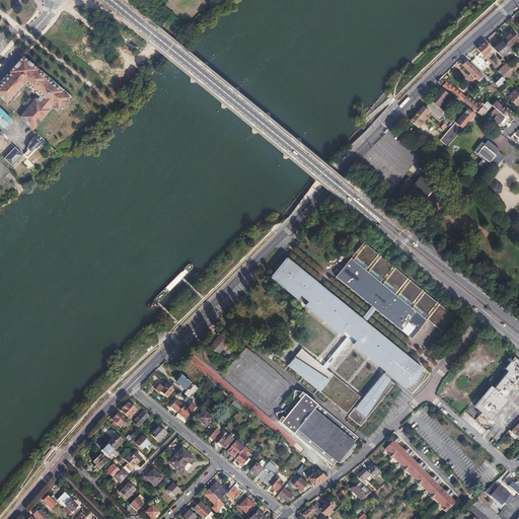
[(512,30),(502,40),(503,41),(509,48),(518,39),(512,30)]
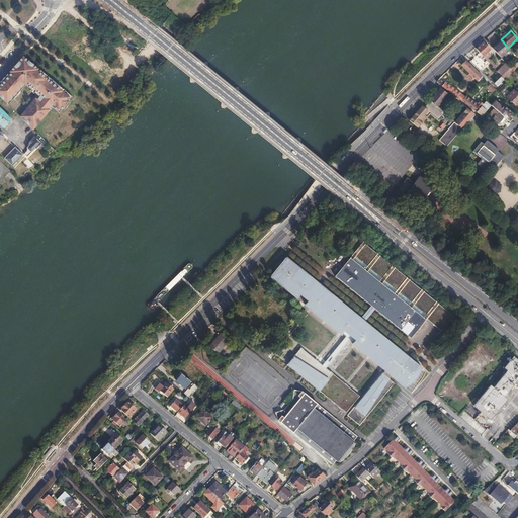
[(123,32),(121,35),(124,38),(123,39),(128,44),(132,40),(123,32)]
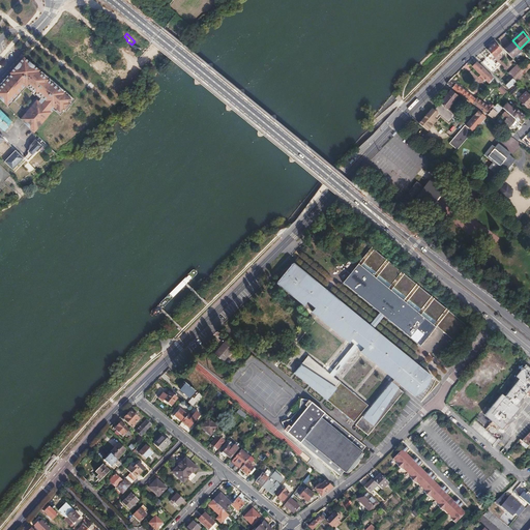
[(135,41),(131,45),(136,50),(140,46),(135,41)]
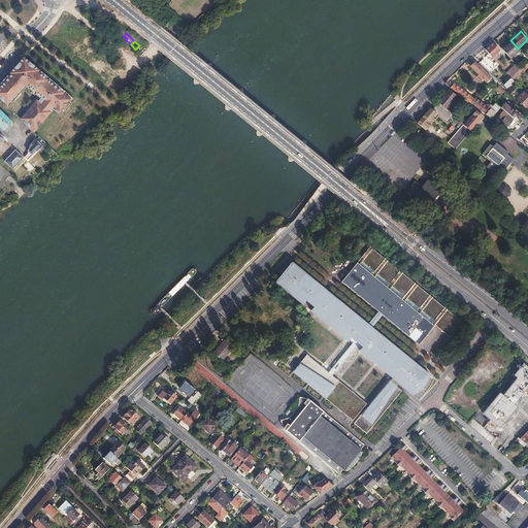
[(512,41),(502,50),(509,58),(520,50),(518,48),(512,41)]
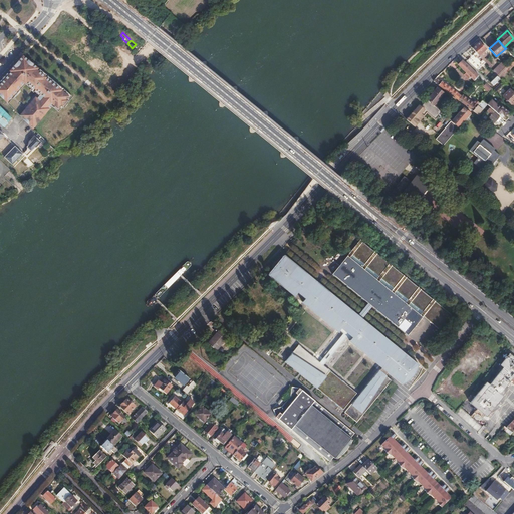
[(78,42),(72,49),(84,59),(90,52),(78,42)]
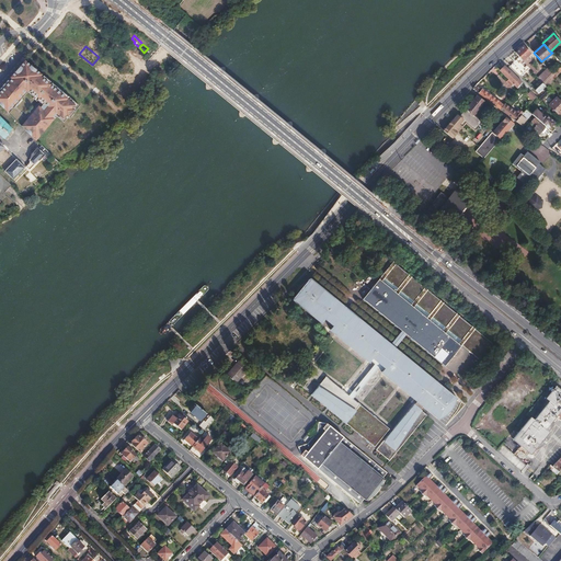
[(524,46),(515,54),(521,59),(522,60),(530,54),(524,46)]
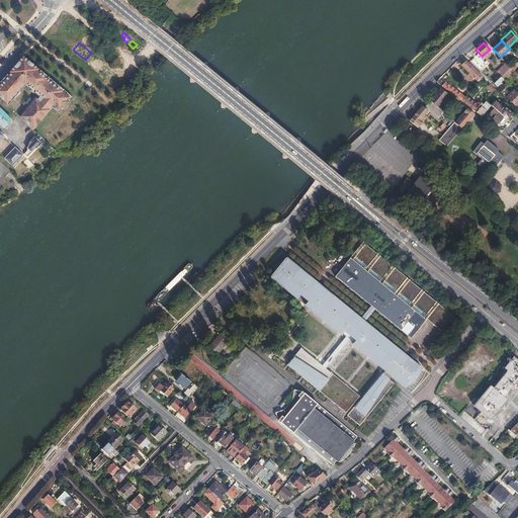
[(86,61),(90,64),(95,56),(91,53),(86,61)]
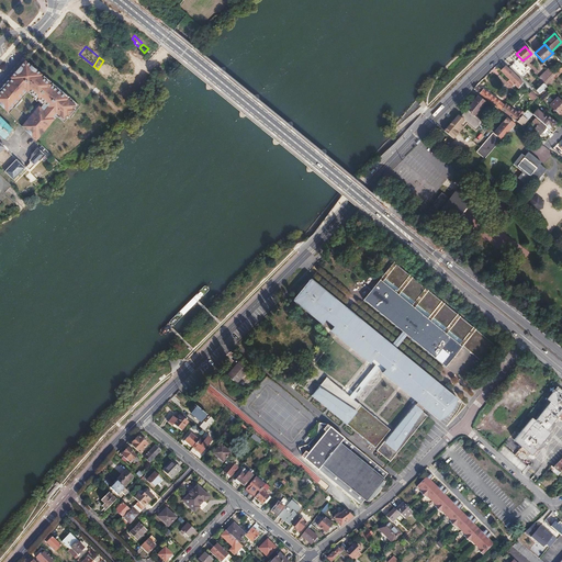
[(521,59),(512,67),(515,70),(520,76),(529,68),(523,60),(521,59)]
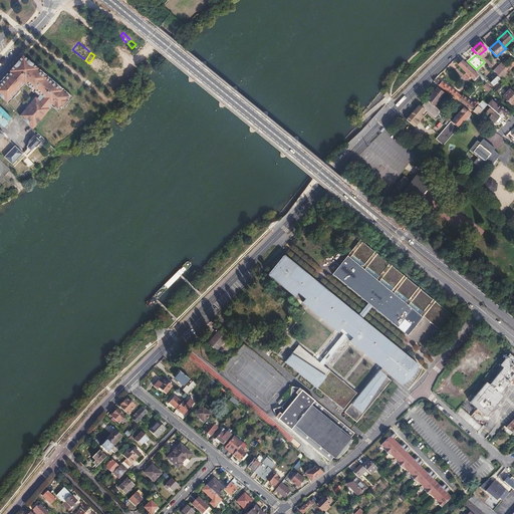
[(57,112),(68,98),(23,59),(9,75),(0,85),(0,98),(5,103),(22,82),(43,100),(39,103),(34,99),(18,117),(32,130),(52,107),(57,112)]
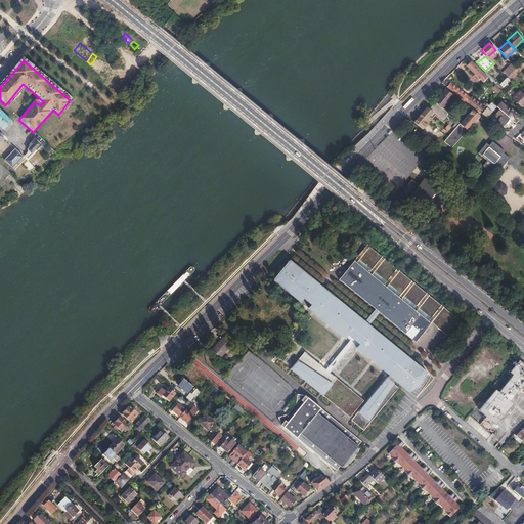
[(488,77),(472,61),(467,66),(475,74),(479,78),(483,82),(488,77)]
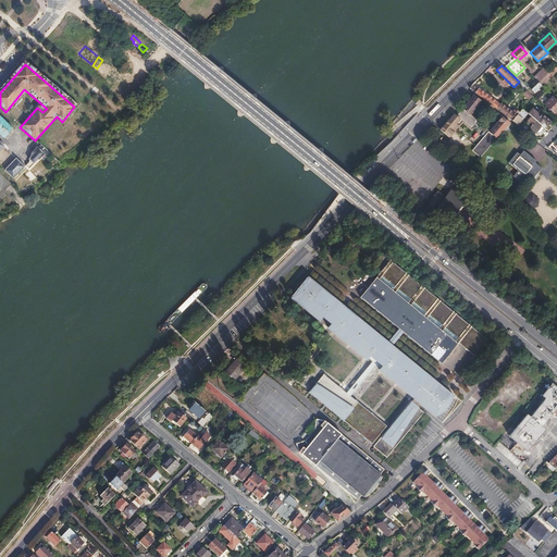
[(556,65),(549,74),(545,78),(547,81),(556,71),(556,65)]
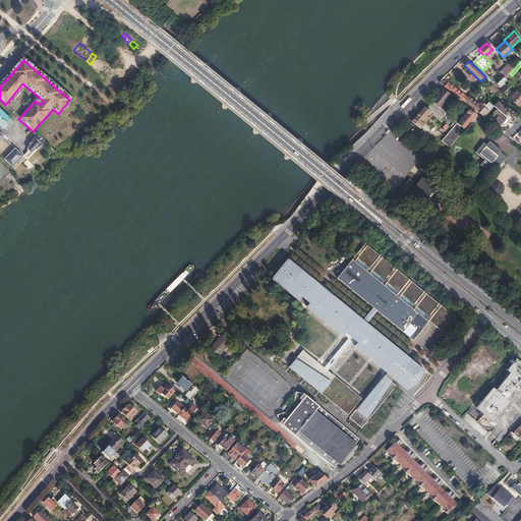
[(510,64),(501,73),(504,77),(505,78),(510,73),(514,69),(510,64)]
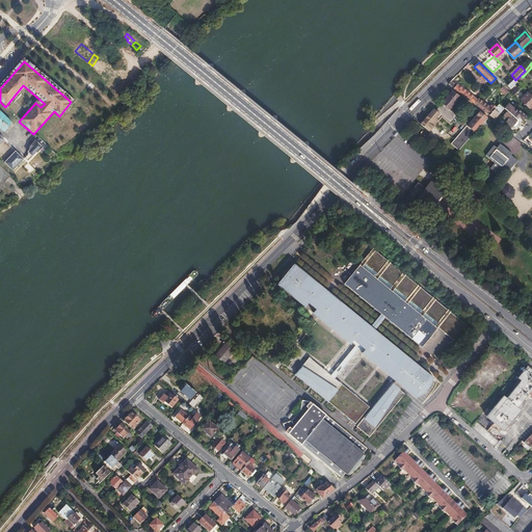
[(102,78),(97,84),(103,89),(108,83),(102,78)]
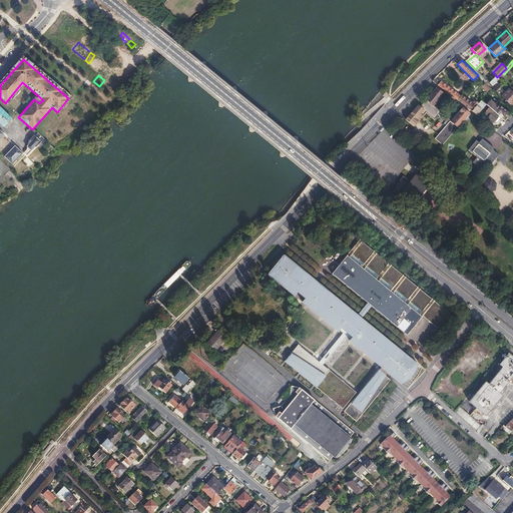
[(496,76),(490,82),(492,85),(499,79),(497,77),(496,76)]
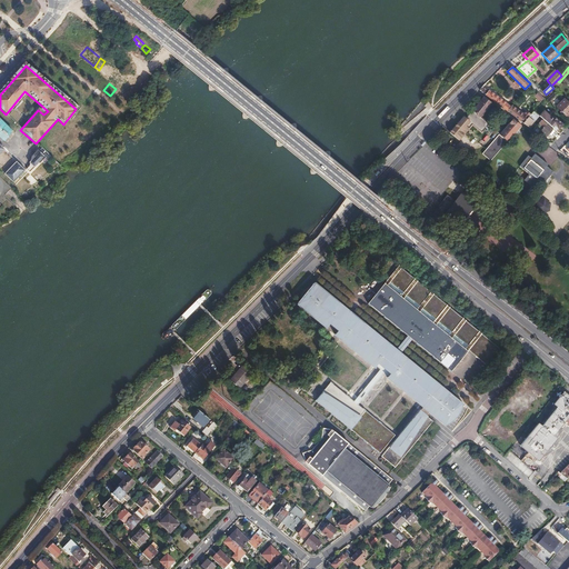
[(488,91),(481,87),(479,89),(479,90),(495,101),(507,111),(510,107),(489,90),(488,91)]
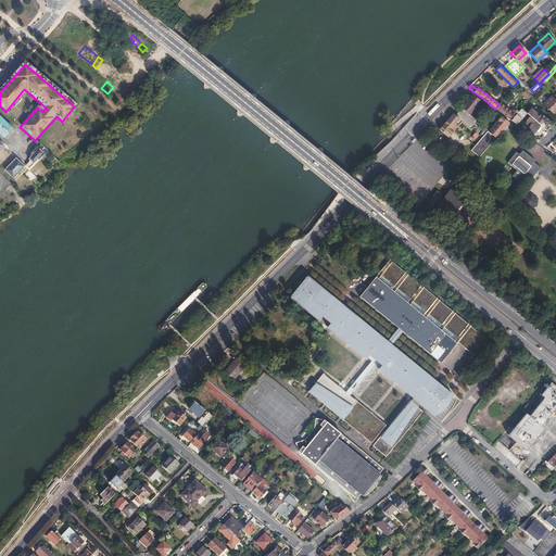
[(532,96),(528,92),(527,90),(522,95),(528,101),(532,96)]
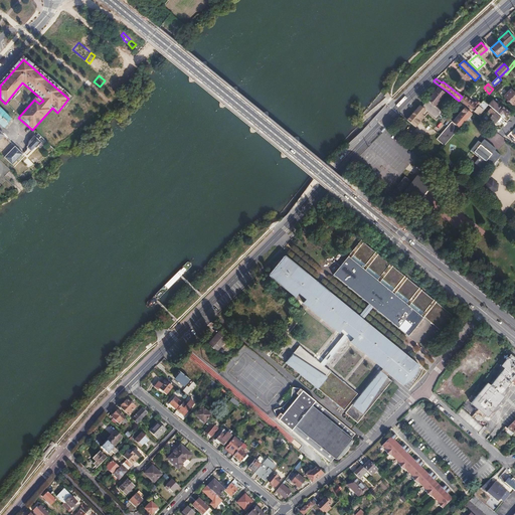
[(419,106),(407,120),(415,127),(427,113),(437,120),(443,113),(435,106),(445,93),(438,88),(421,107),(419,106)]
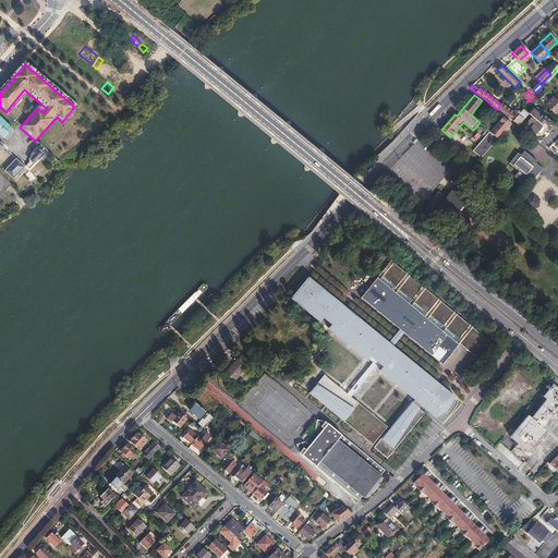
[(557,111),(557,101),(553,97),(545,105),(555,114),(557,111)]
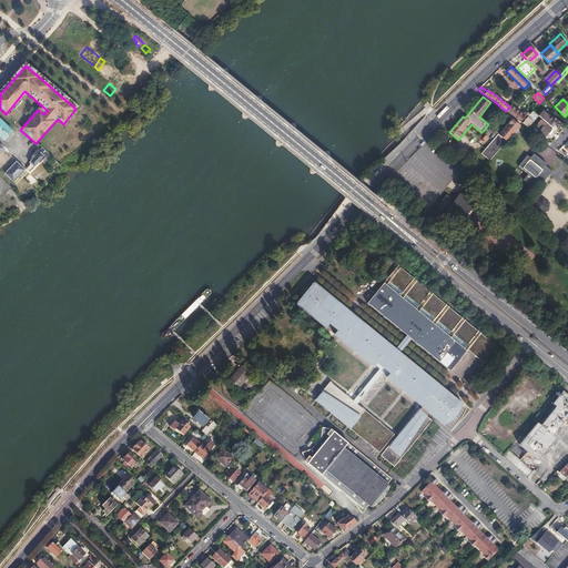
[(509,107),(506,111),(523,123),(527,117),(529,114),(525,111),(521,114),(510,105),(509,107)]
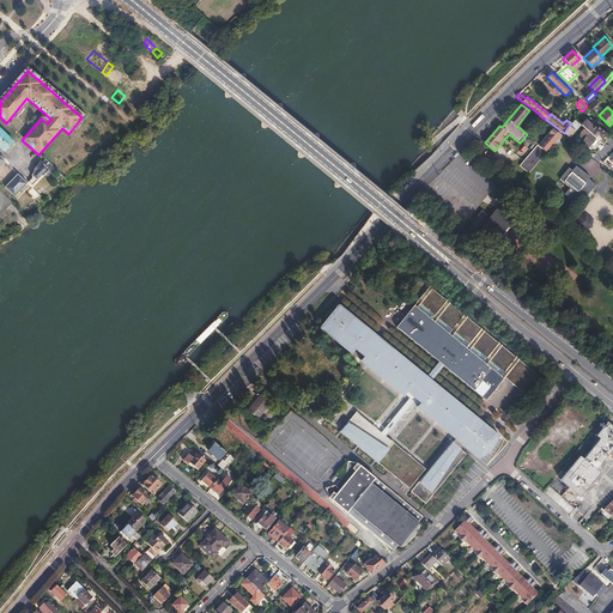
[(569,126),(564,133),(569,137),(580,123),(575,120),(571,123),(569,126)]
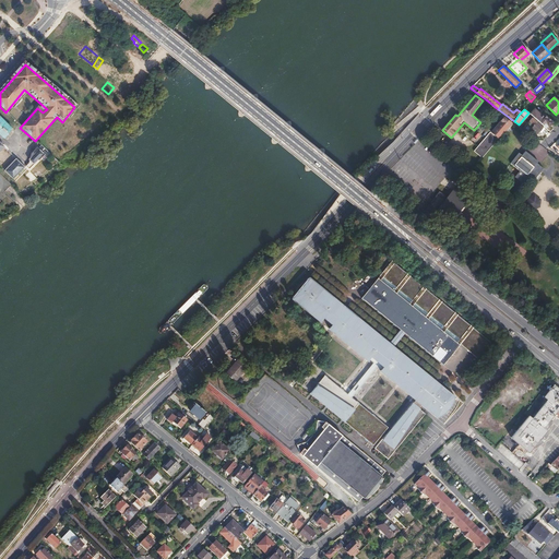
[(534,109),(530,114),(546,129),(552,122),(544,115),(542,116),(534,109)]
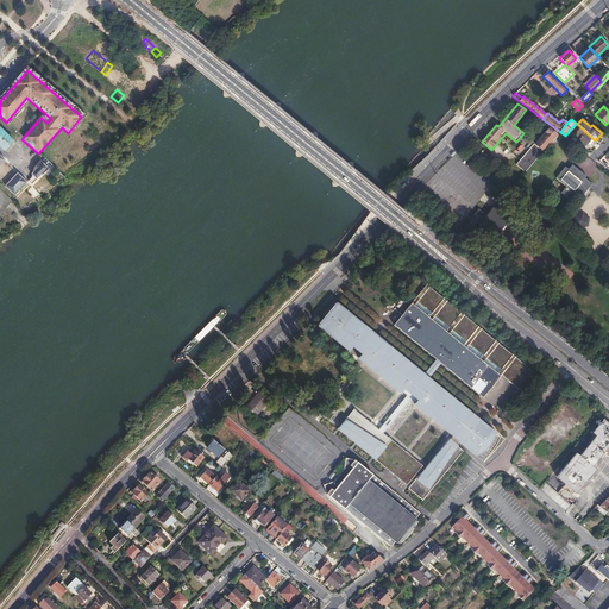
[(0,127),(0,146),(5,151),(14,142),(0,127)]
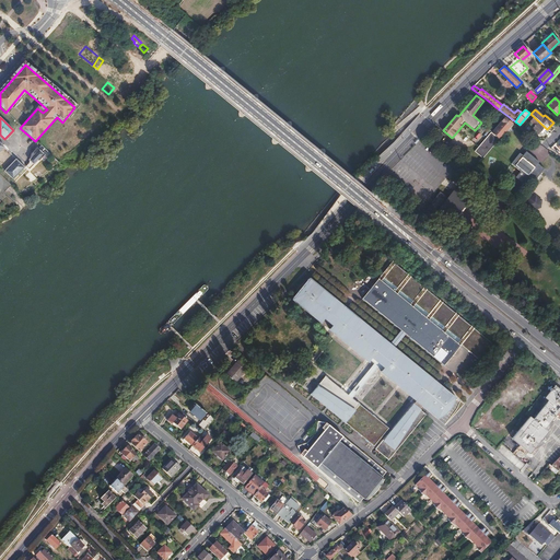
[(513,124),(504,117),(492,132),(500,139),(513,124)]
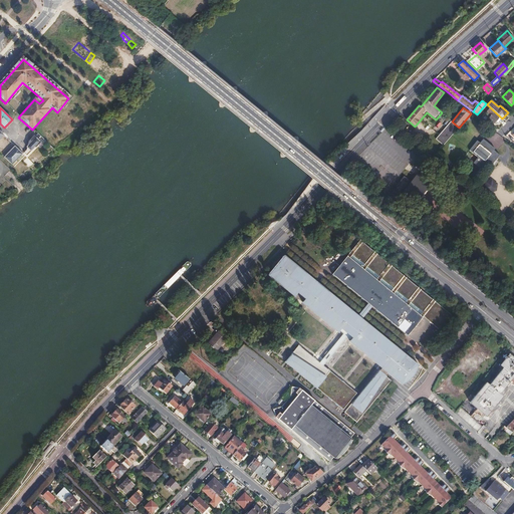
[(489,108),(486,111),(491,115),(489,118),(494,123),(496,121),(497,122),(500,118),(489,108)]
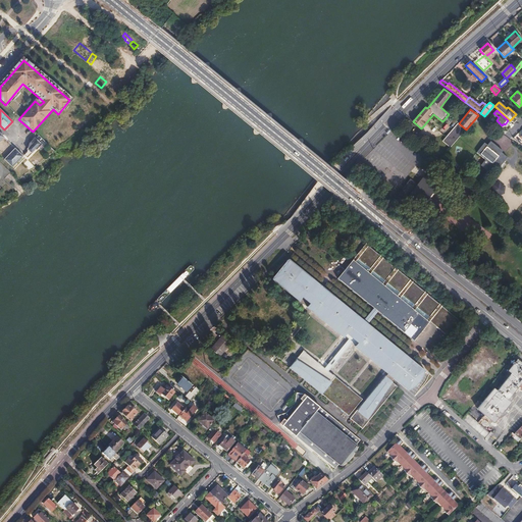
[(442,142),(450,148),(465,131),(457,123),(442,142)]
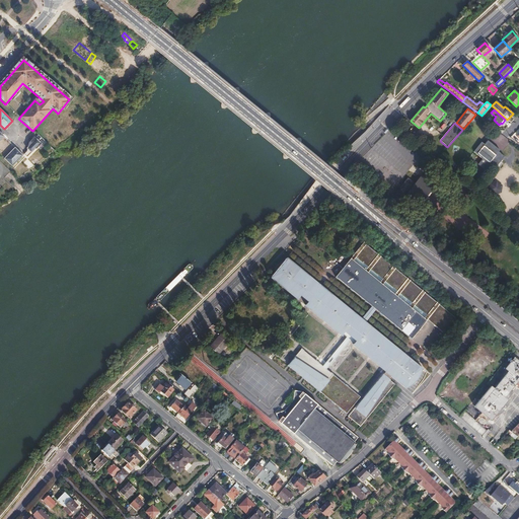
[(27,151),(24,154),(27,157),(36,147),(38,148),(42,144),(34,137),(29,142),(27,151)]
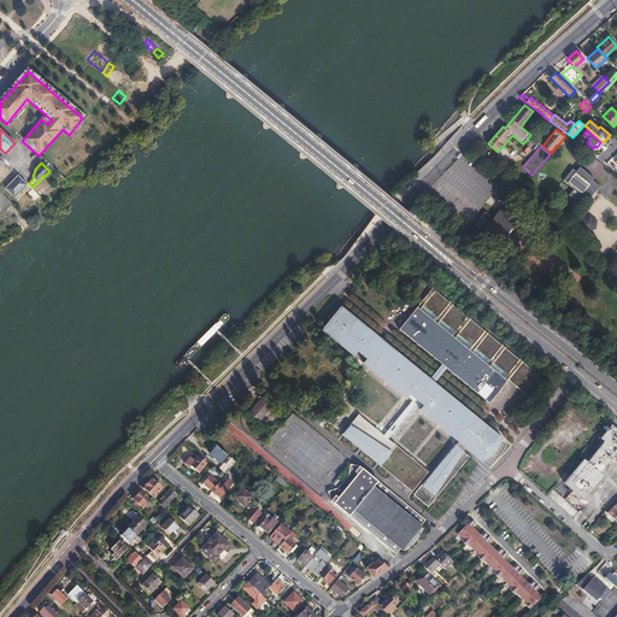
[(573,169),(563,181),(574,189),(569,195),(577,204),(583,195),(589,200),(600,186),(593,181),(594,178),(580,168),(576,171),(573,169)]
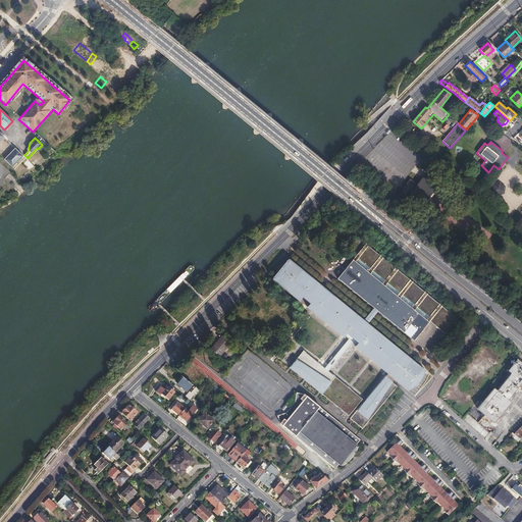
[(14,148),(4,159),(12,167),(23,156),(14,148)]
